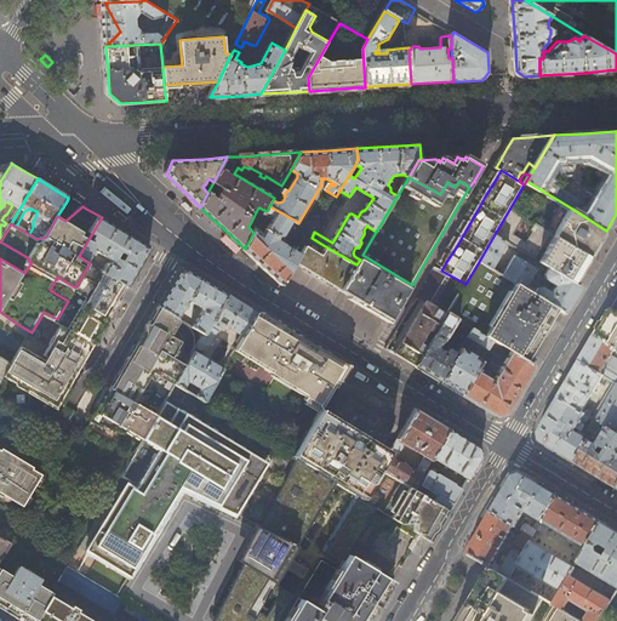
[(298,222),(269,206),(267,211),(266,214),(274,218),(266,233),(257,227),(253,233),(245,249),(283,284),(284,285),(296,263),(302,252),(292,248),(280,240),(281,237),(284,237),(285,235),(292,224),(296,226),(298,222)]
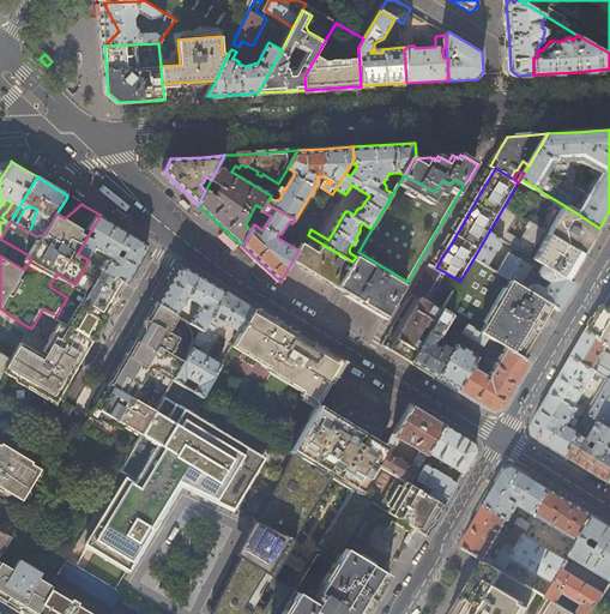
[(544,265),(569,280),(577,266),(584,254),(550,233),(505,205),(489,232),(505,241),(544,265)]
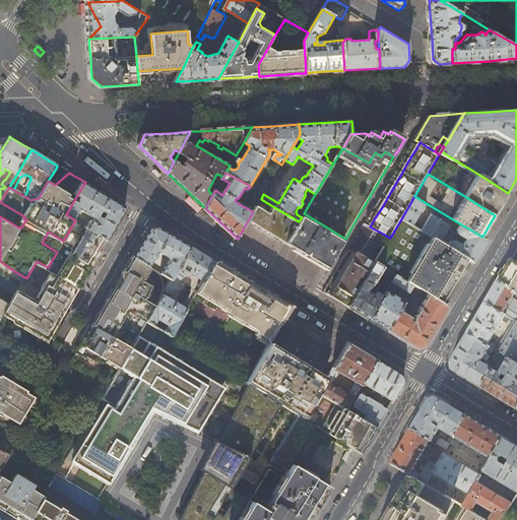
[(466,197),(495,215),(501,204),(508,193),(479,175),(466,197)]
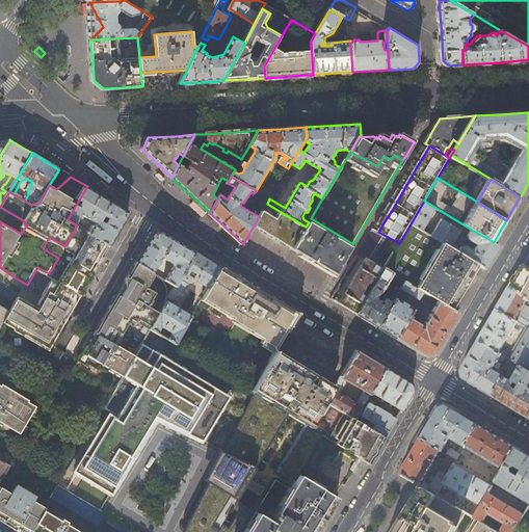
[(100,183),(100,184),(101,184),(103,186),(106,189),(107,190),(108,190),(110,189),(112,188),(113,187),(113,186),(112,186),(109,183),(107,181),(106,180),(105,180),(104,180),(103,181),(101,182),(100,183)]
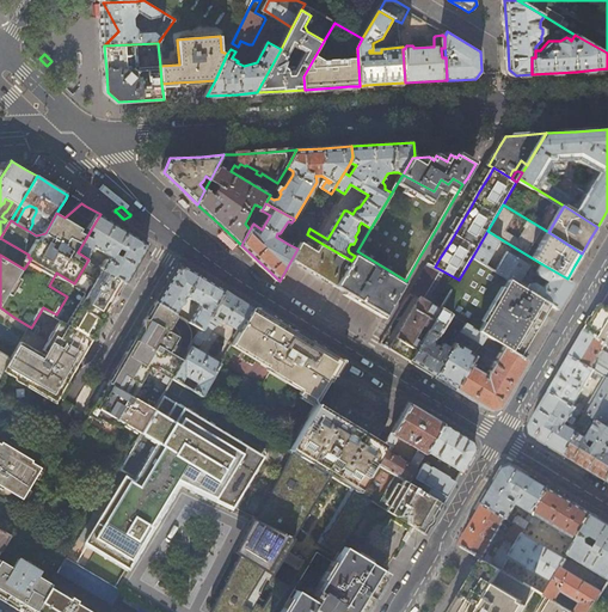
[(124,228),(100,214),(98,218),(78,252),(88,259),(90,259),(97,248),(112,256),(104,269),(129,283),(152,246),(151,245),(124,228)]
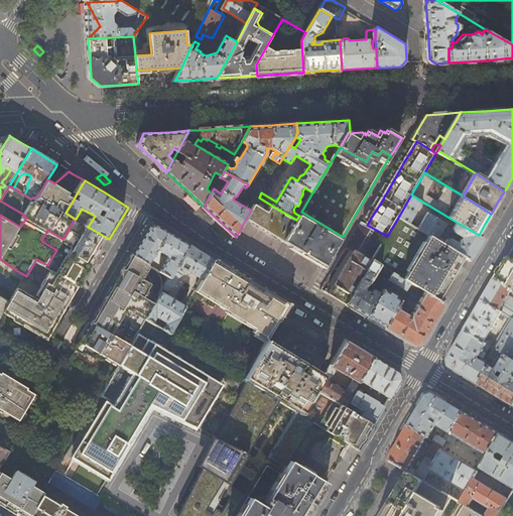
[(411,195),(399,216),(411,224),(424,203),(411,195)]
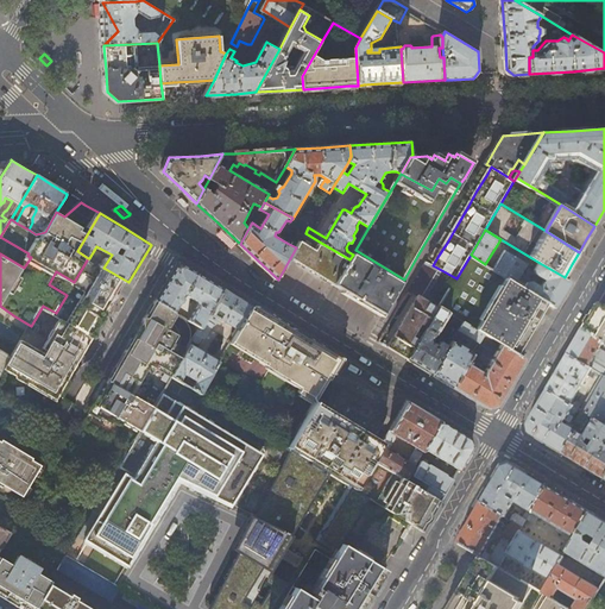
[(334,284),(350,259),(321,243),(317,250),(301,240),(296,248),(290,258),(334,284)]
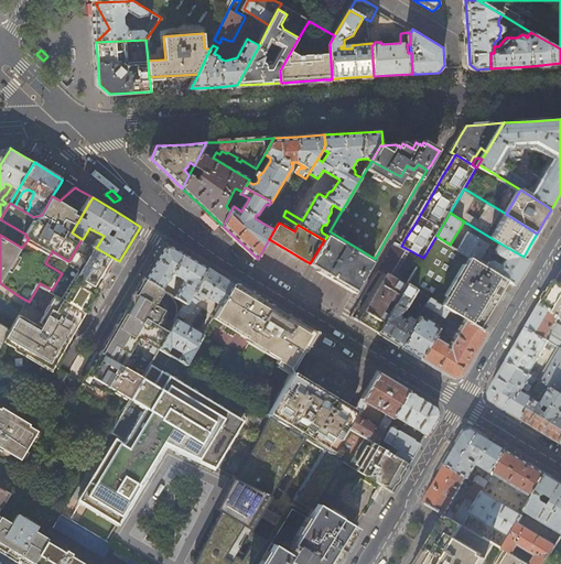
[(375,259),(330,231),(327,236),(324,240),(310,263),(338,281),(355,291),(375,259)]
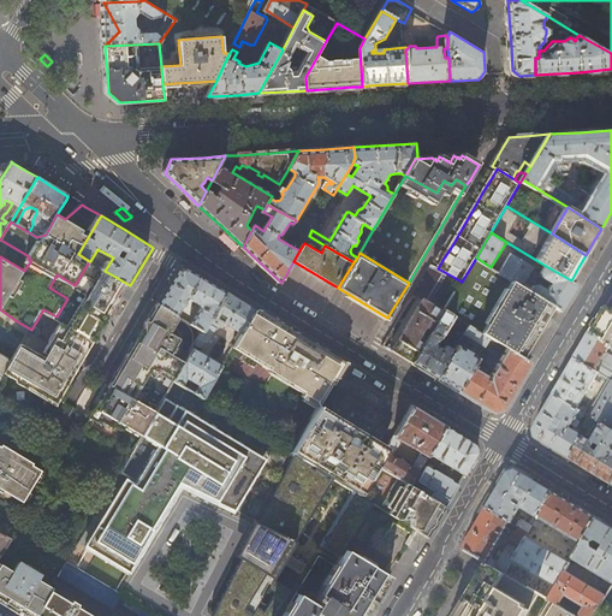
[(498,271),(556,306),(563,312),(571,298),(578,285),(571,280),(546,266),(544,271),(541,270),(540,272),(542,274),(544,278),(539,285),(534,286),(532,285),(530,286),(526,284),(535,267),(512,253),(503,270),(500,268),(498,271)]
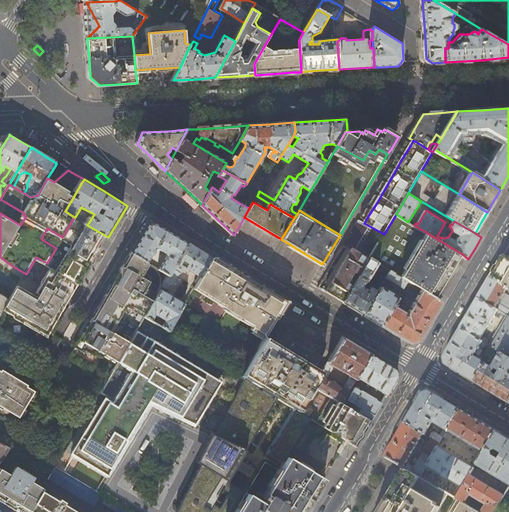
[(391,270),(409,281),(436,298),(462,254),(414,225),(408,222),(396,214),(384,234),(370,258),(391,270)]
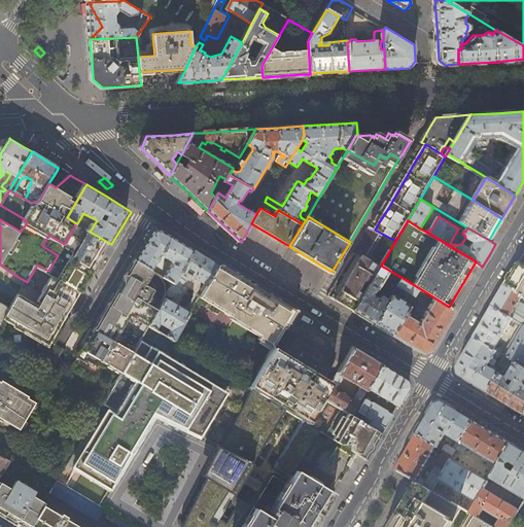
[(62,280),(81,291),(94,270),(111,244),(90,232),(83,229),(78,225),(77,223),(76,223),(64,244),(64,245),(77,253),(62,280)]
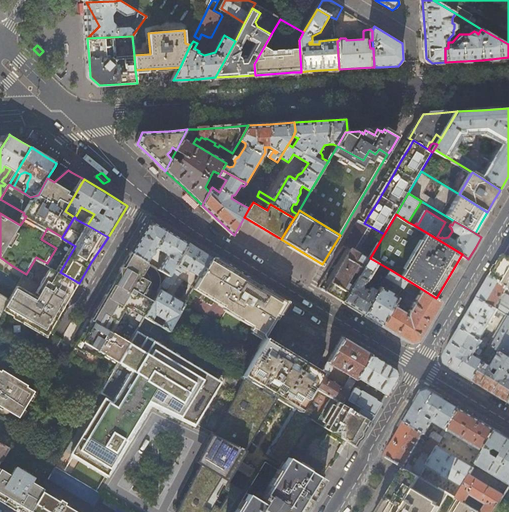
[(159,246),(168,230),(160,225),(159,224),(152,220),(151,220),(141,237),(132,252),(148,262),(152,255),(154,255),(155,254),(154,251),(156,249),(159,249),(159,246)]
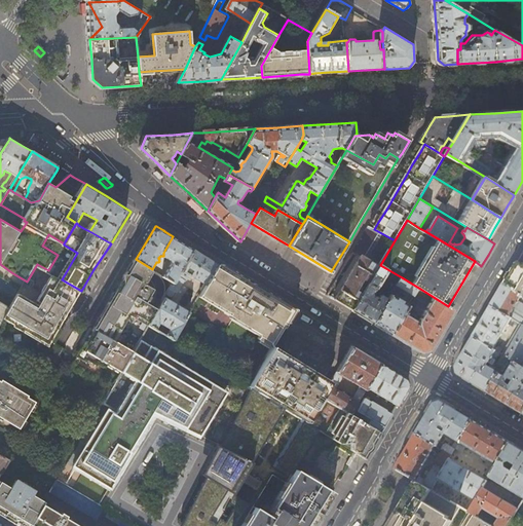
[(363,257),(339,295),(356,306),(370,283),(369,279),(367,276),(368,274),(373,277),(380,265),(395,240),(374,229),(370,226),(355,252),(363,257)]
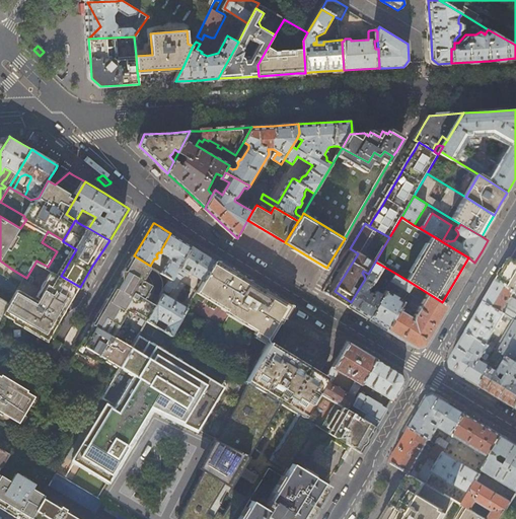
[(162,273),(172,279),(192,246),(180,239),(170,233),(161,249),(161,252),(168,256),(169,260),(162,273)]
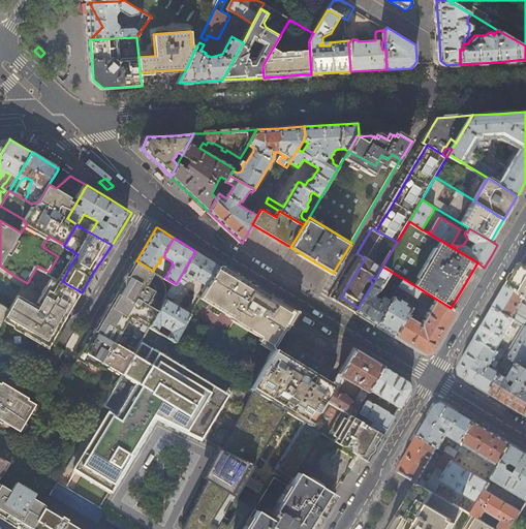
[(209,286),(221,266),(210,259),(195,251),(176,284),(169,294),(175,298),(177,298),(179,294),(181,296),(188,281),(190,282),(190,281),(196,279),(209,286)]
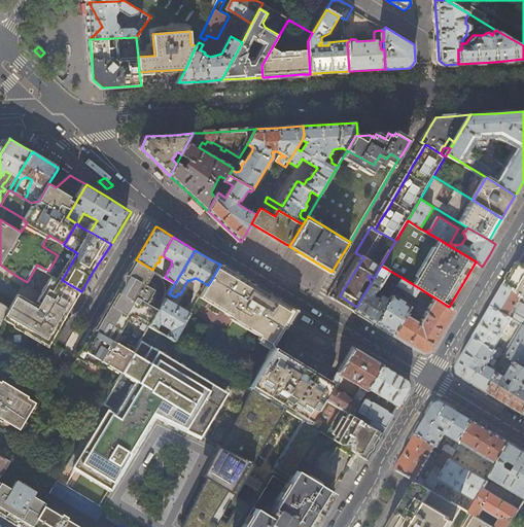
[(152,270),(136,259),(125,280),(106,312),(96,328),(125,345),(133,332),(143,339),(150,326),(167,299),(167,297),(147,285),(155,271),(152,270)]
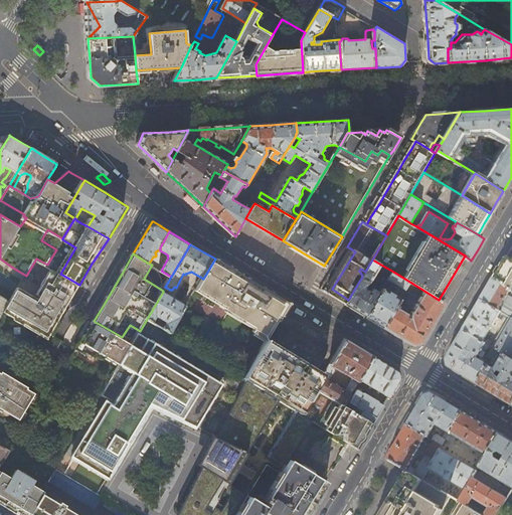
[(496,278),(511,287),(511,255),(509,254),(496,278)]
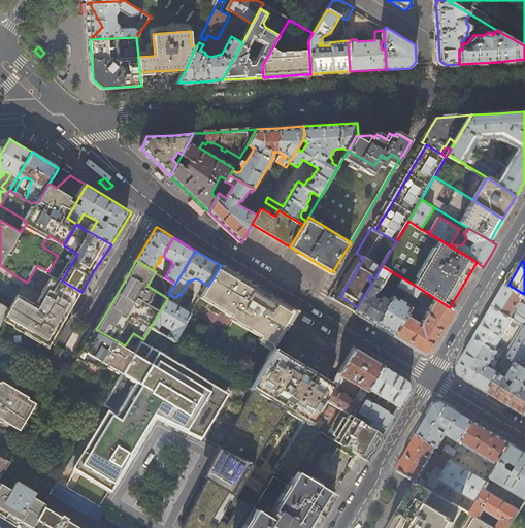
[(274,348),(286,329),(296,311),(270,296),(238,276),(221,265),(208,286),(202,296),(266,334),(262,340),(274,348)]
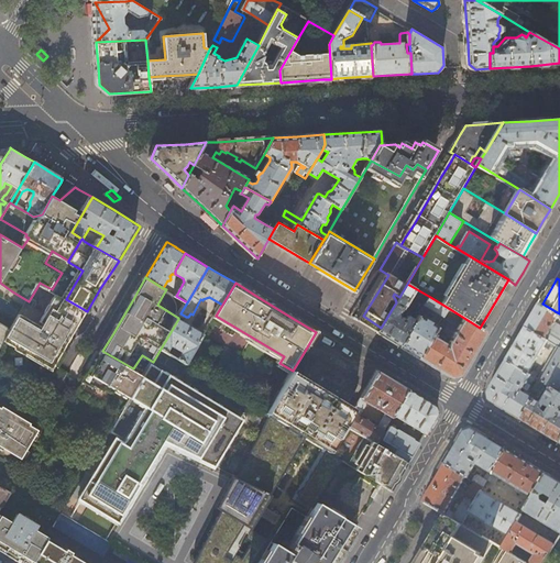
[(381,328),(379,332),(387,338),(402,346),(419,317),(416,316),(414,319),(409,316),(406,320),(403,318),(399,318),(399,316),(402,316),(405,310),(407,310),(415,298),(427,305),(430,297),(407,284),(399,297),(396,302),(381,328)]
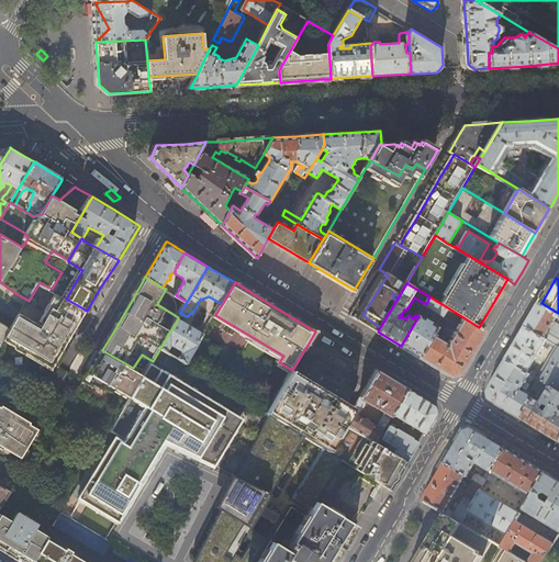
[(76,329),(87,311),(66,299),(58,293),(51,306),(32,295),(29,301),(12,329),(6,340),(53,369),(65,348),(76,329)]
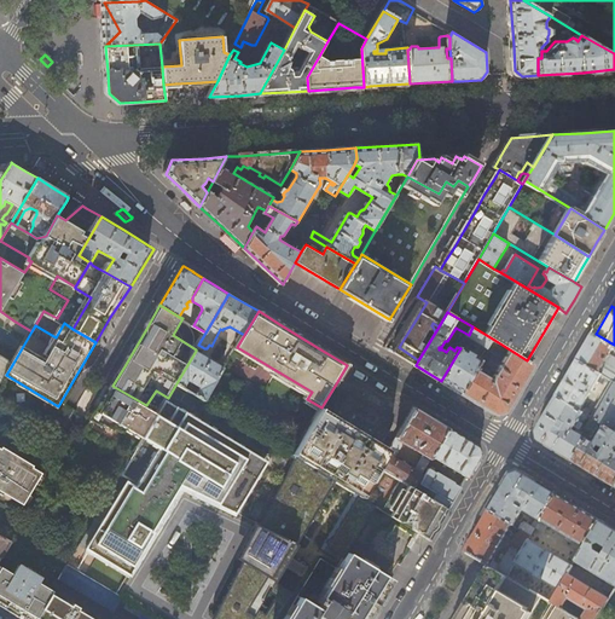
[(494,340),(473,327),(469,335),(460,348),(441,381),(463,393),(483,358),(468,348),(469,346),(469,345),(469,343),(473,339),(489,350),(494,340)]
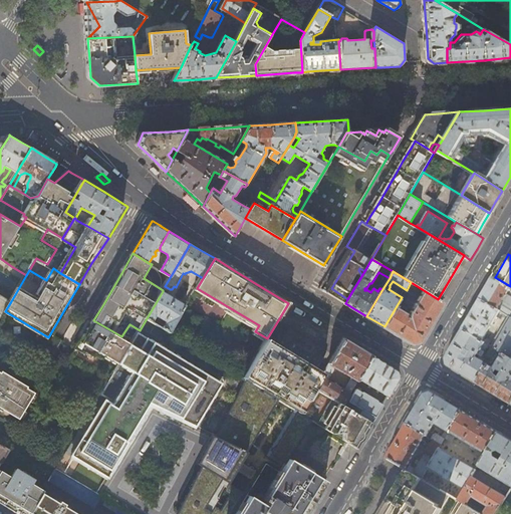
[(510,304),(510,286),(495,277),(489,287),(482,299),(507,314),(510,316),(510,307),(508,306),(510,304)]
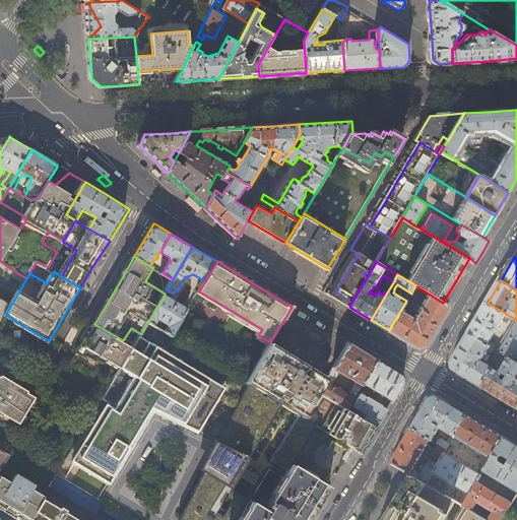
[(418,348),(427,346),(438,326),(450,307),(443,303),(415,285),(411,294),(406,301),(389,330),(403,339),(418,348)]
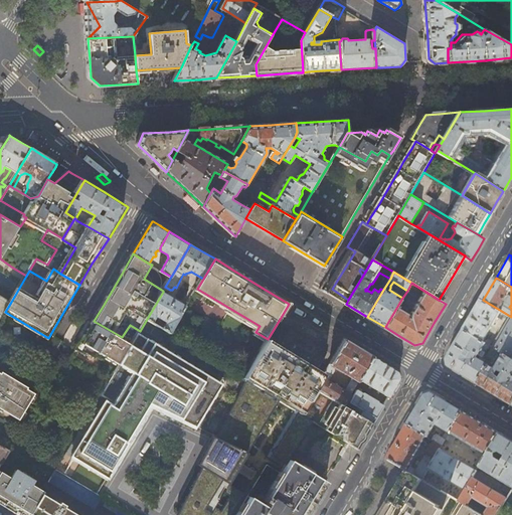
[(348,300),(332,289),(329,294),(346,304),(348,300)]
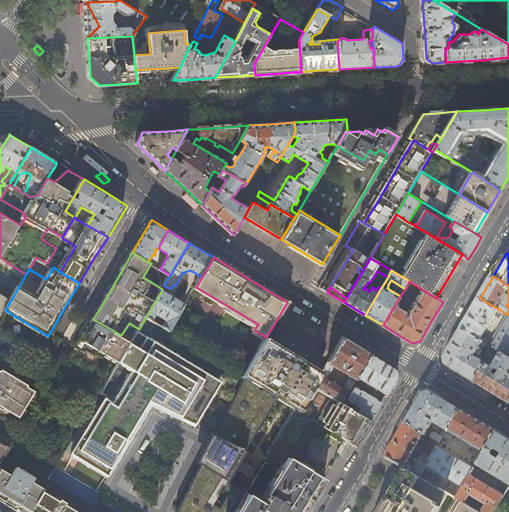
[(162,290),(146,317),(170,332),(186,304),(162,290)]
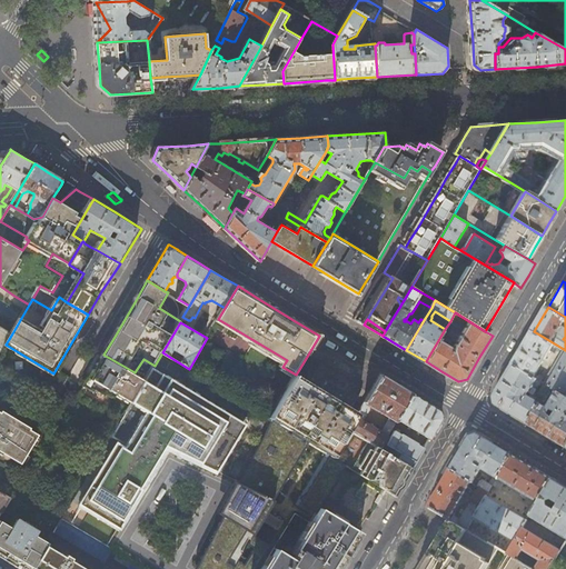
[(0,353),(6,345),(12,333),(0,325),(0,353)]
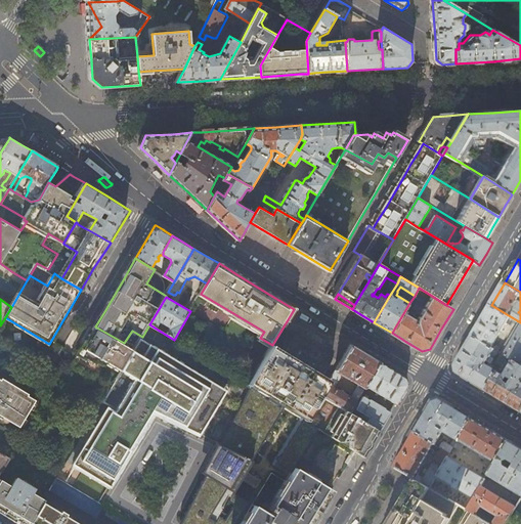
[(482,320),(474,335),(494,348),(509,323),(514,326),(517,320),(491,305),(482,320)]
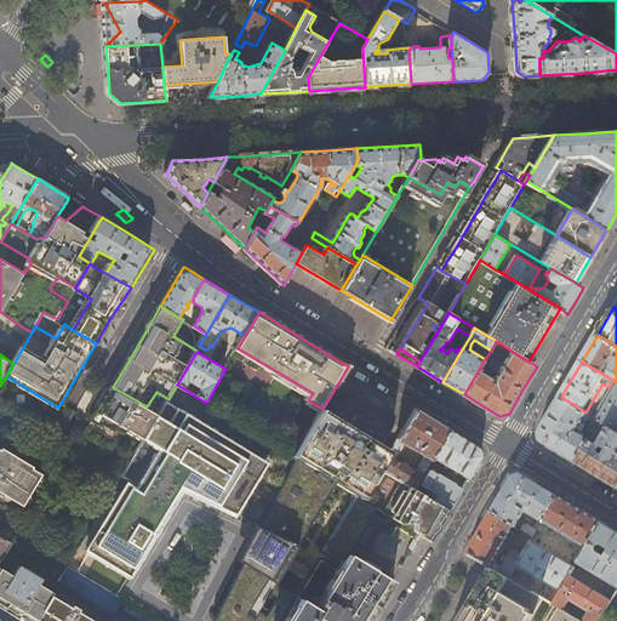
[(616,386),(596,419),(603,422),(616,431),(616,386)]
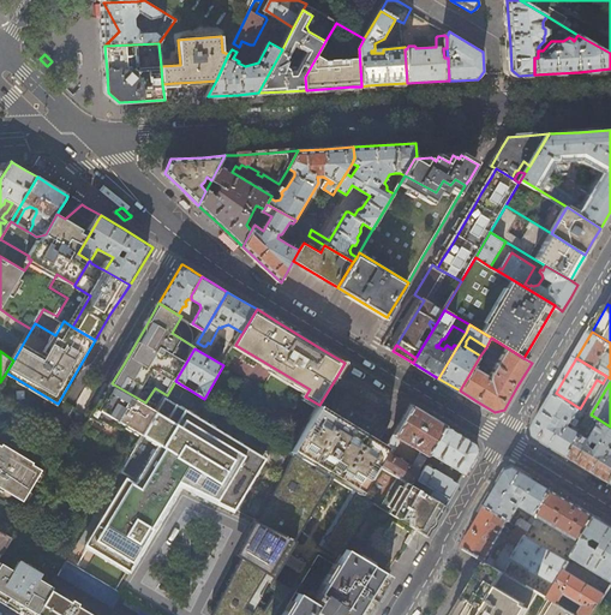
[(145,402),(112,383),(96,410),(84,430),(113,447),(126,424),(144,435),(159,410),(145,402)]
